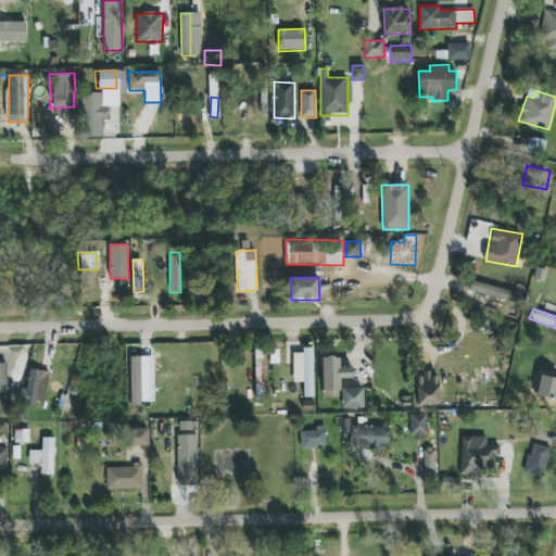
[(256,399),(265,399),(264,349),(254,350),(256,399)]
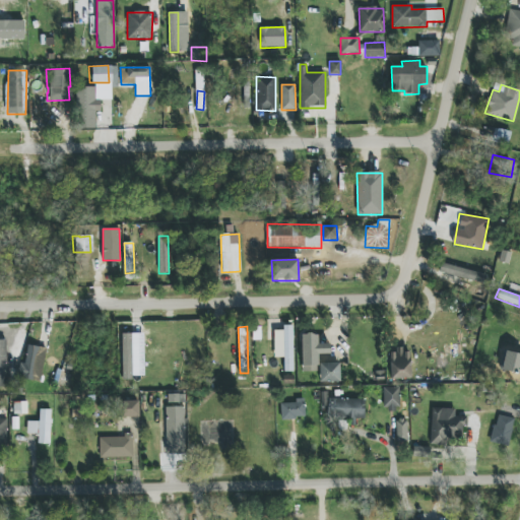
[(273,331),(274,358),(283,358),(283,372),(294,372),(293,326),(283,326),(283,330),(273,331)]
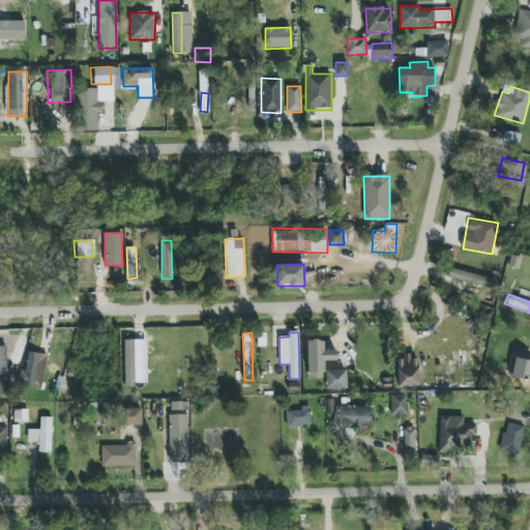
[(307,379),(324,379),(324,361),(336,361),(336,351),(324,351),(323,340),(306,341),(307,379)]
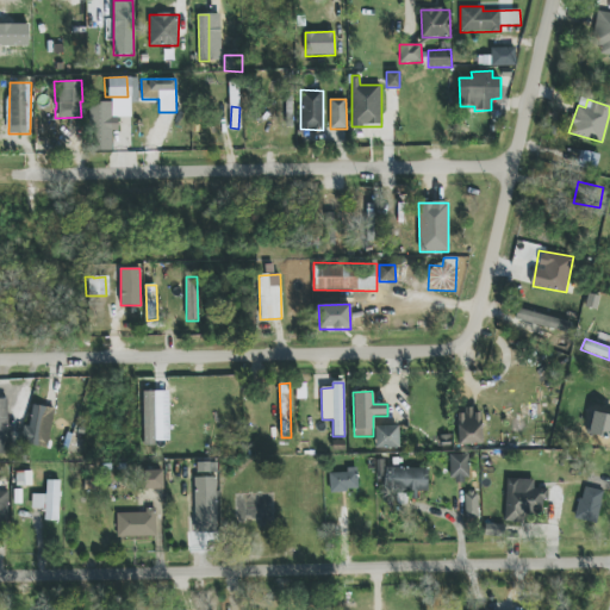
[(154,392),(142,392),(143,447),(155,447),(154,392)]
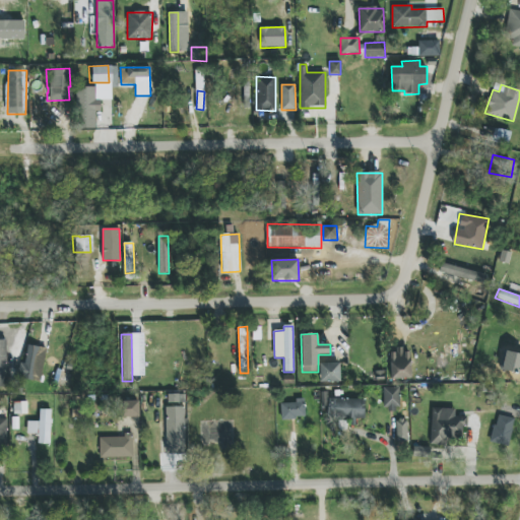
[(45,347),(27,345),(25,365),(21,365),(19,379),(42,381),(45,347)]
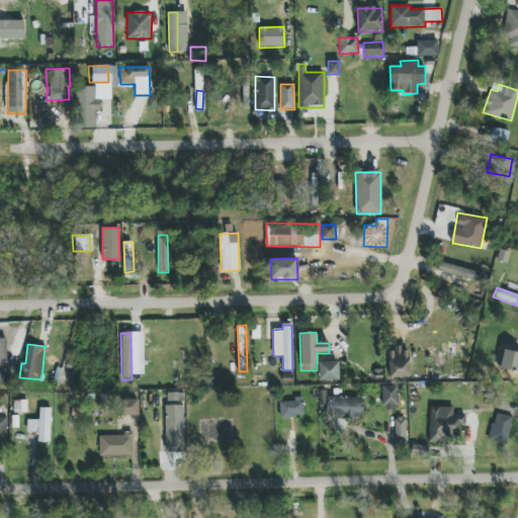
[(409,376),(409,349),(389,349),(389,376),(409,376)]
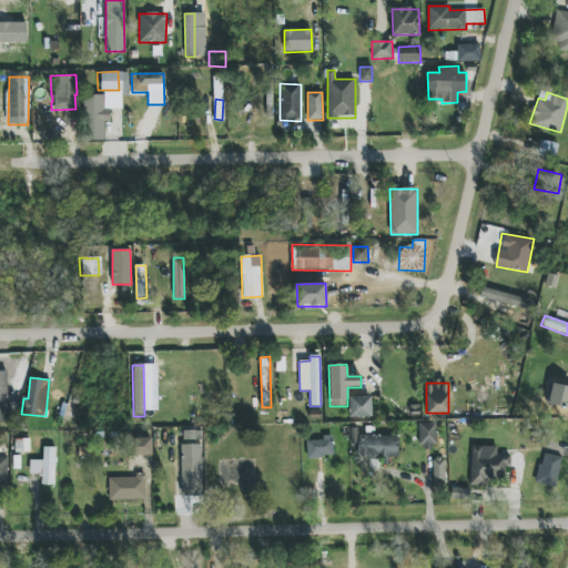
[(371,396),(348,397),(350,417),(371,417),(371,396)]
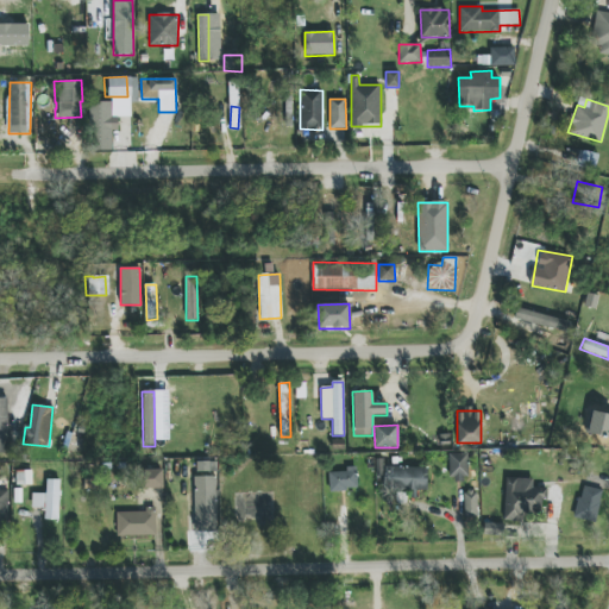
[(468,453),(450,454),(451,479),(469,479),(468,453)]
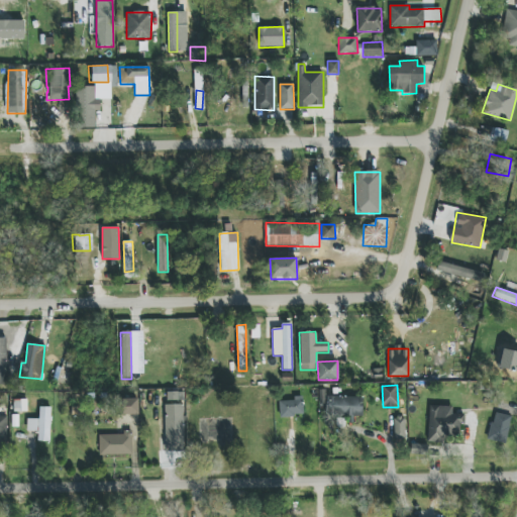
[(363,416),(363,397),(326,397),(326,390),(319,390),(319,407),(327,407),(328,418),(354,418),(354,417),(363,416)]
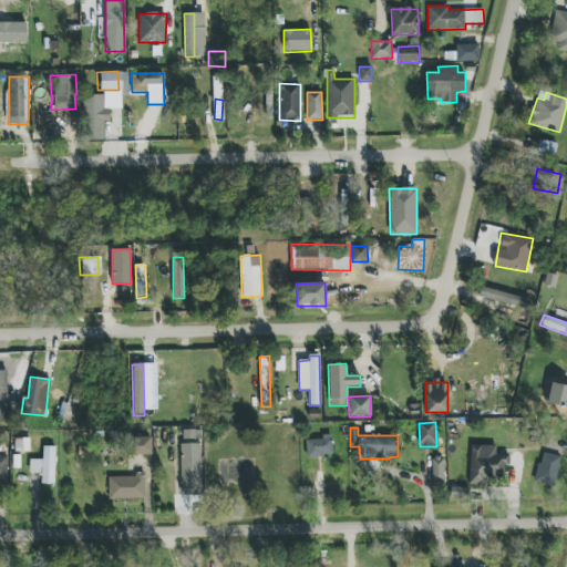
[(203,495),(200,430),(181,430),(182,495),(203,495)]
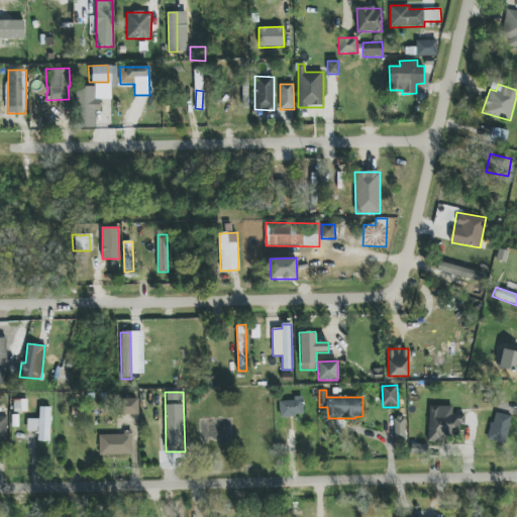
[(303,416),(303,396),(294,397),(294,401),(279,401),(280,417),(303,416)]
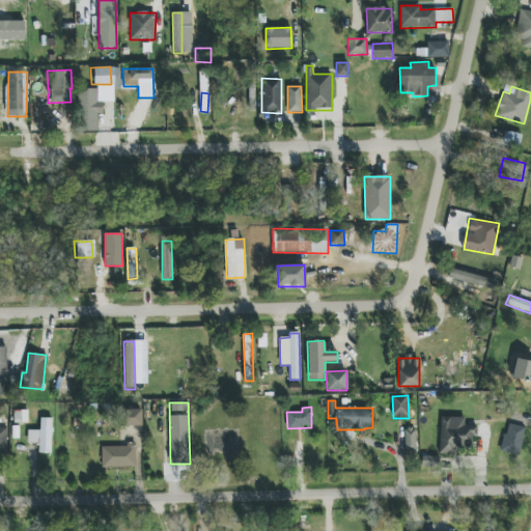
[(142,426),(142,410),(124,410),(124,426),(142,426)]
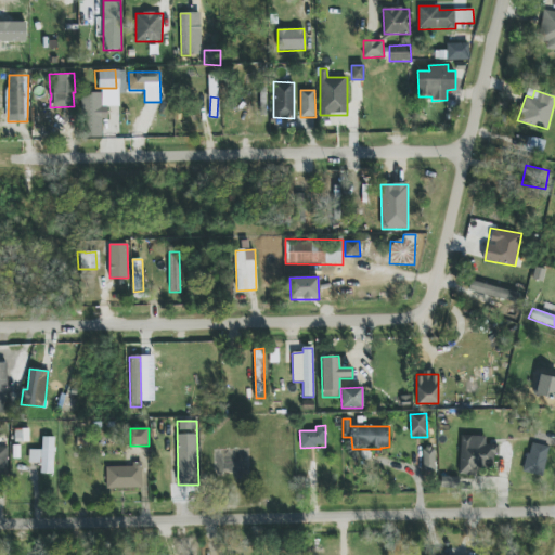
[(460,475),(476,476),(476,468),(493,469),(494,454),(499,454),(499,446),(486,444),(486,437),(461,436),(460,475)]
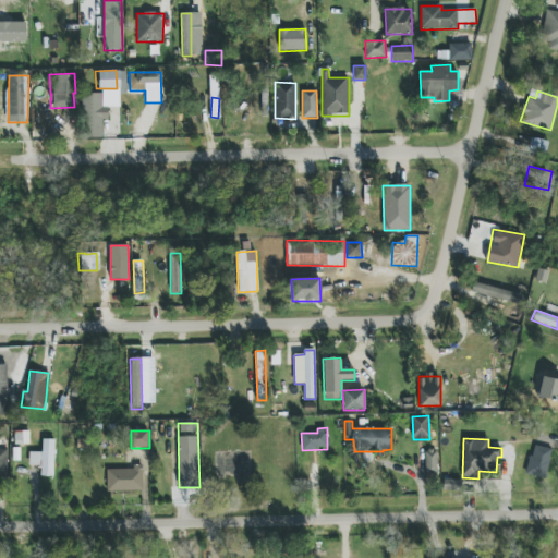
[(29,452),(29,465),(41,465),(41,476),(55,476),(56,439),(43,439),(41,452),(29,452)]
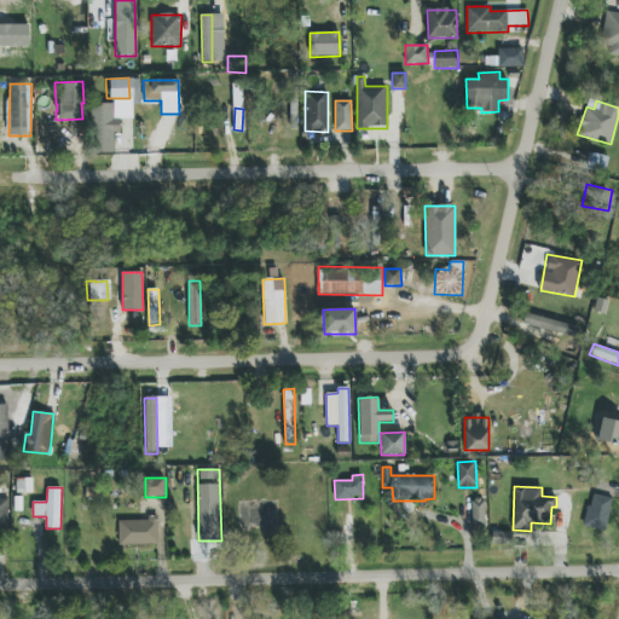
[(613,499),(593,493),(584,526),(605,532),(613,499)]
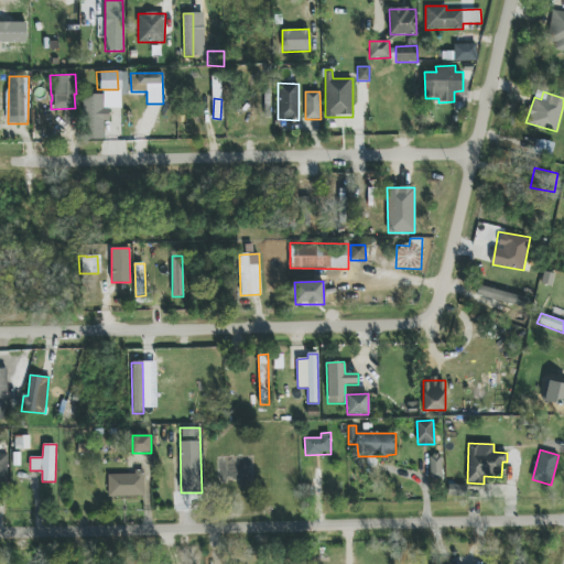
[(430,456),(431,479),(442,478),(442,456),(430,456)]
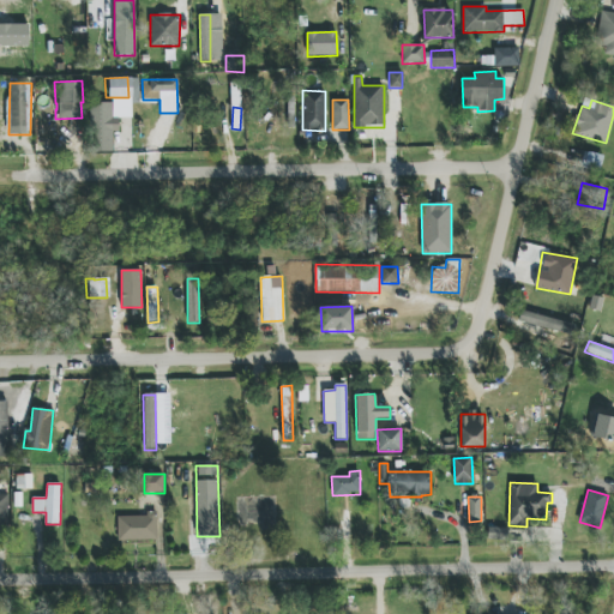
[(157,540),(157,515),(118,516),(118,541),(157,540)]
